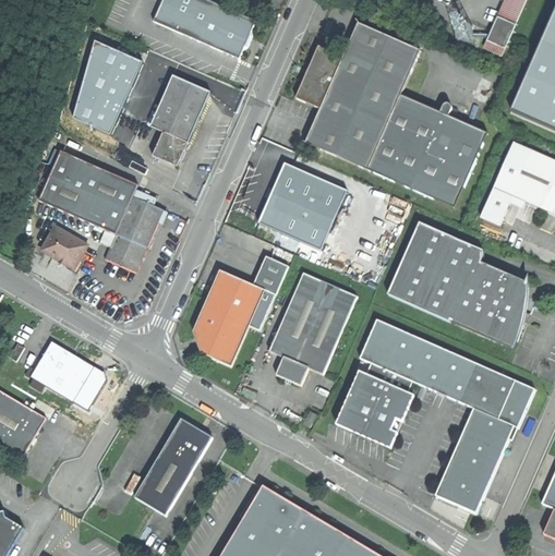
[(168,0),(158,25),(236,57),(240,46),(244,45),(246,39),(249,34),(248,29),(252,19),(206,0),(168,0)]
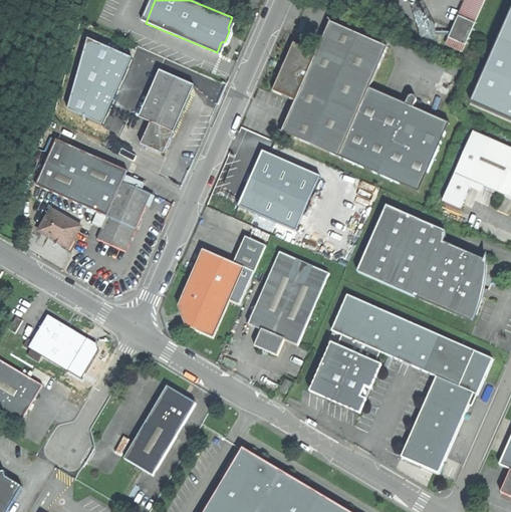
[(464,0),(445,44),(459,50),(481,0),(464,0)]
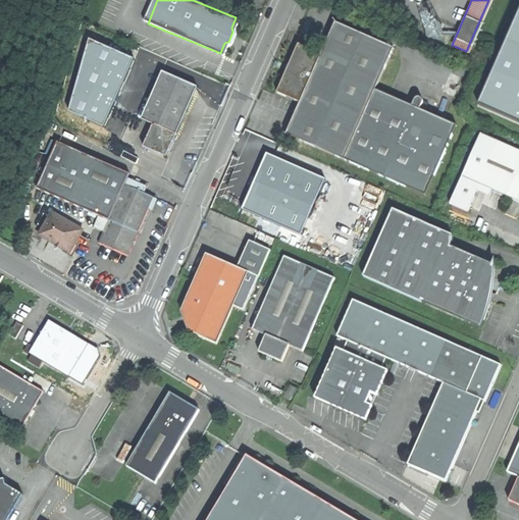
[(517,0),(475,99),(518,118),(518,0),(517,0)]
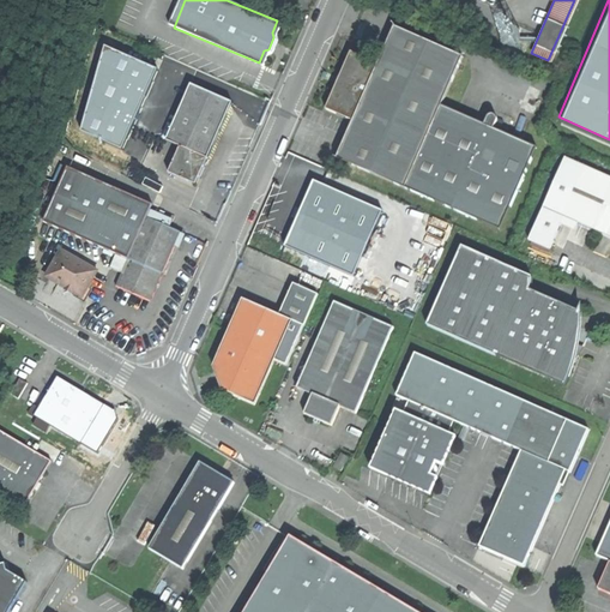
[(333,155),(402,185),(439,102),(459,53),(391,23),(374,59),(348,48),(334,76),(322,106),(349,118),(333,155)]
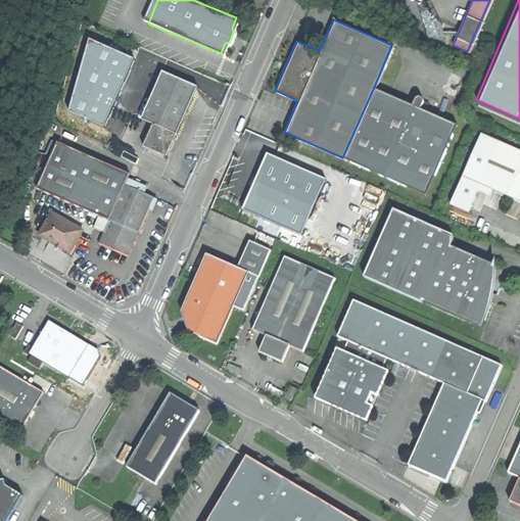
[(142,144),(166,155),(181,120),(196,87),(161,72),(139,122),(150,126),(142,144)]
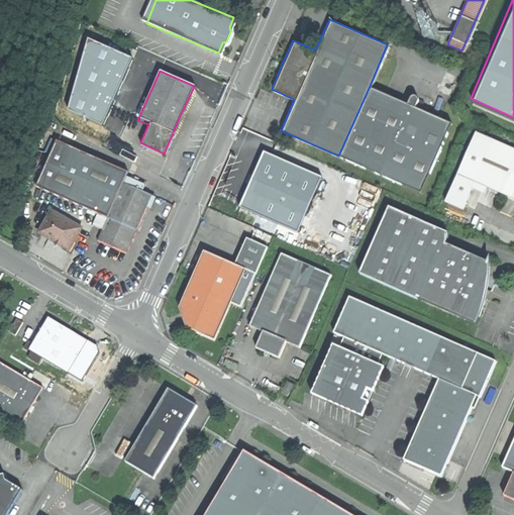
[(370,86),(338,156),(419,191),(449,121),(414,105),(405,101),(370,86)]
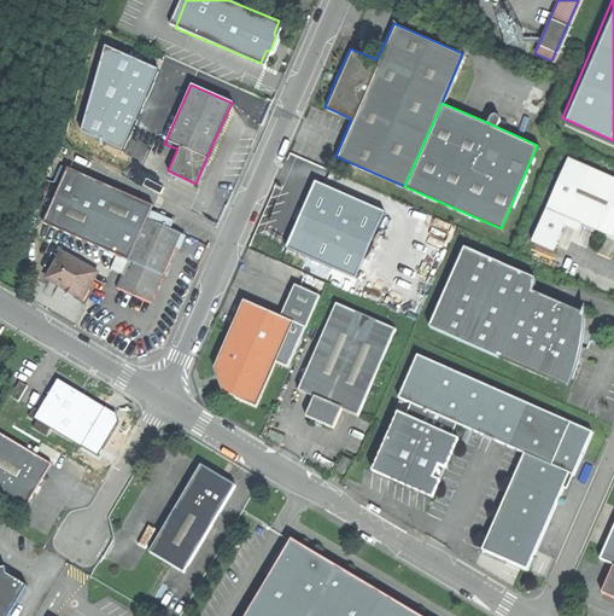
[(489,111),(484,121),(495,126),(500,116),(498,112),(492,110),(489,111)]
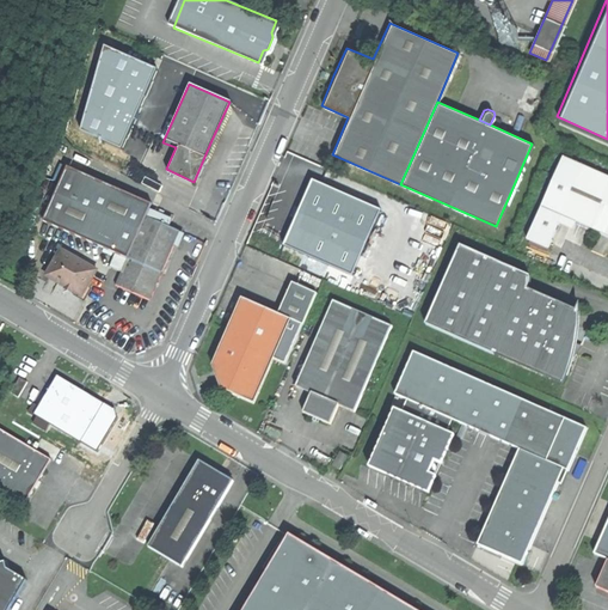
[(546,245),(557,223),(553,221),(557,213),(578,164),(562,156),(526,237),(527,237),(546,245)]
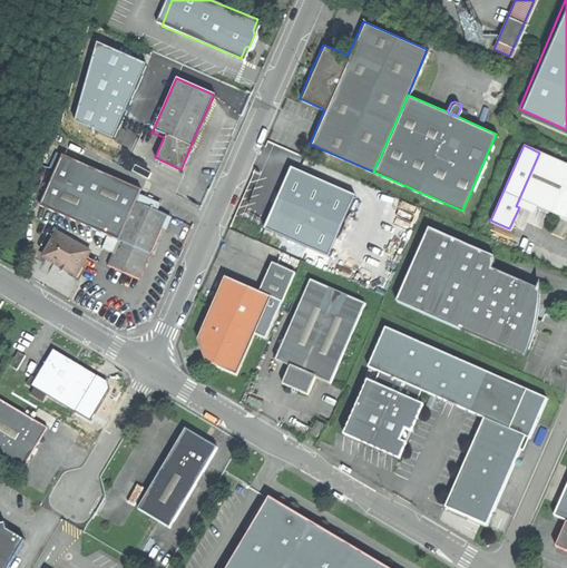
[(80,222),(98,229),(119,182),(138,191),(139,187),(61,153),(39,204),(80,222)]
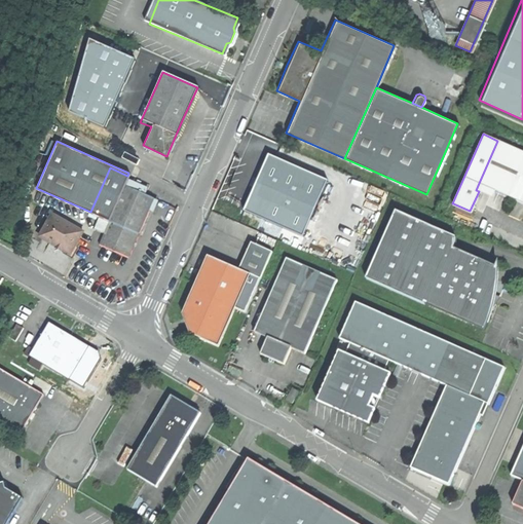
[(522,151),(497,141),(479,183),(493,189),(502,193),(512,197),(522,201),(522,151)]
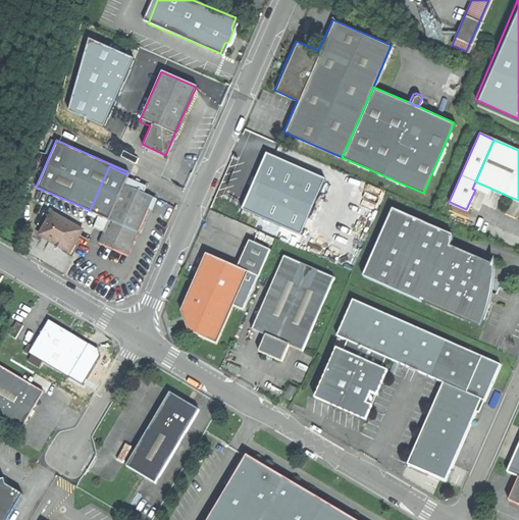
[(256,214),(300,232),(324,176),(265,151),(254,175),(251,183),(241,207),(256,214)]
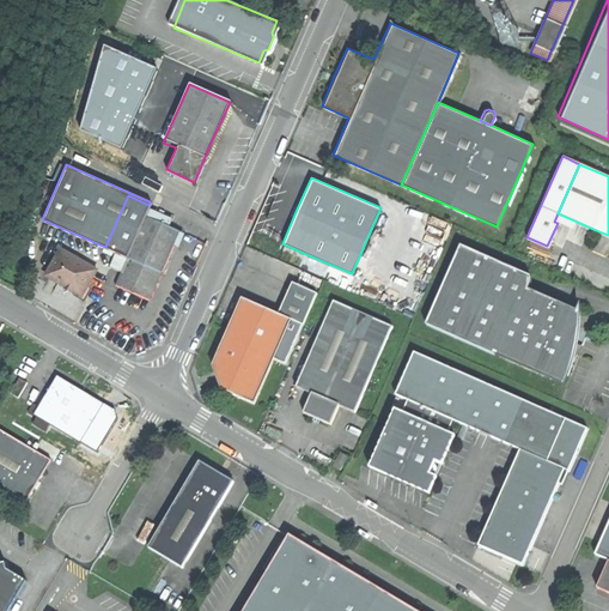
[(109,266),(120,271),(144,216),(148,205),(128,195),(105,247),(115,250),(109,266)]
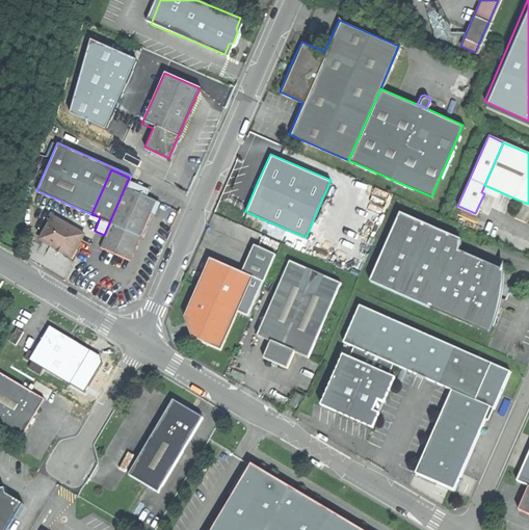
[(136,177),(130,175),(129,178),(125,187),(131,189),(136,177)]
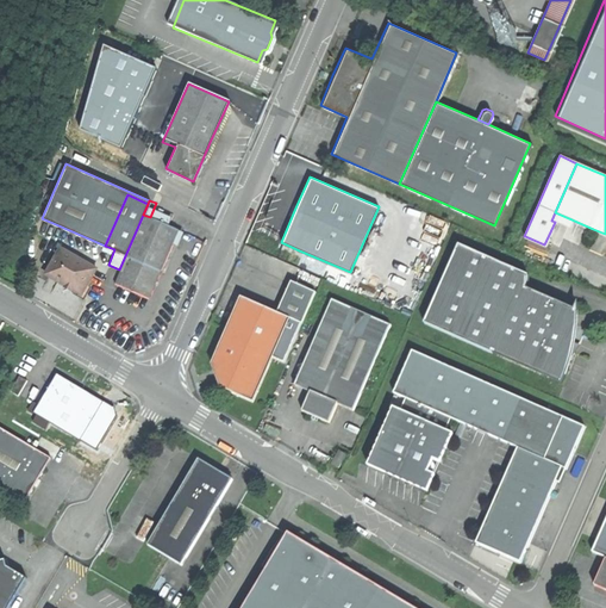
[(568,228),(572,219),(555,212),(551,221),(555,222),(564,225),(568,228)]
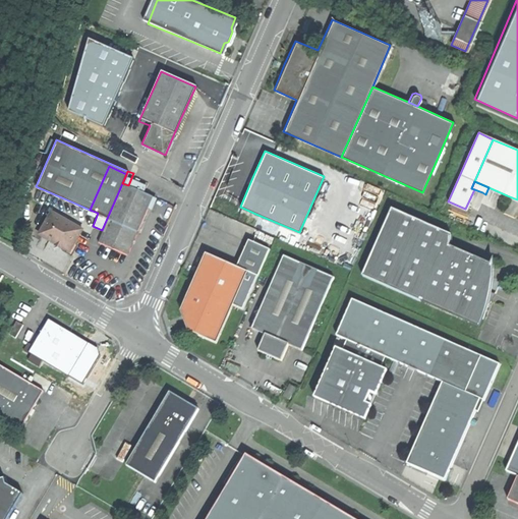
[(97,242),(125,254),(138,226),(152,195),(128,185),(122,183),(102,230),(97,242)]
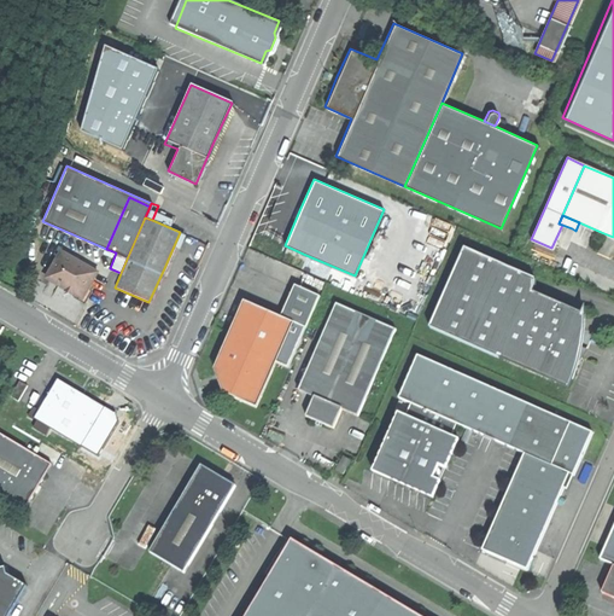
[(463,248),(428,327),(501,359),(502,355),(563,383),(562,385),(566,388),(574,367),(579,355),(574,353),(578,346),(572,343),(577,330),(576,329),(579,320),(582,321),(584,317),(580,312),(531,290),(532,284),(532,278),(463,248)]
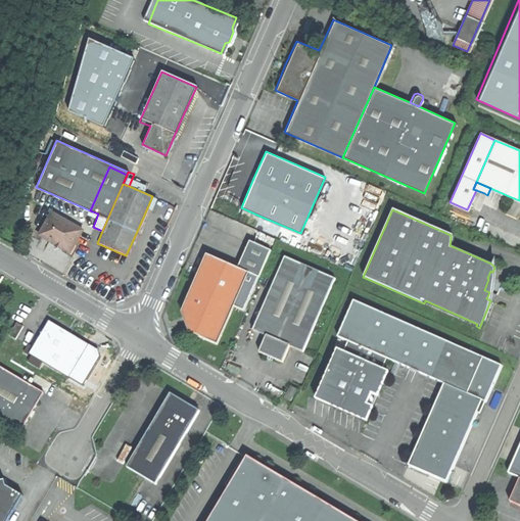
[(38,234),(68,250),(81,229),(49,212),(38,234)]
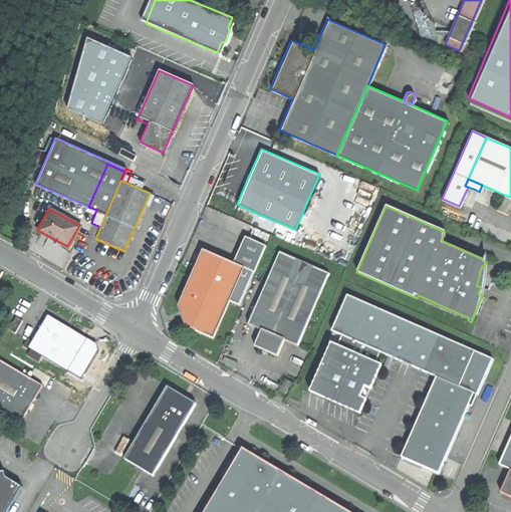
[(243,235),(232,261),(242,265),(228,299),(238,303),(264,244),(245,236),(243,235)]
